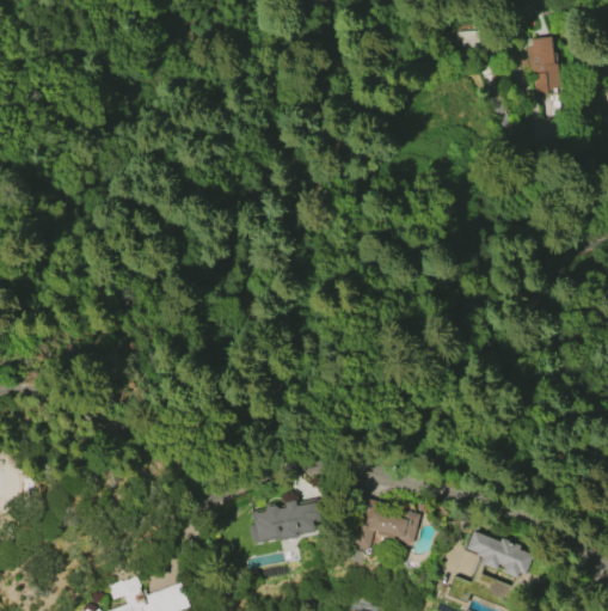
[(554,36),(560,87),(548,89),(550,98),(540,99),(536,68),(533,68),(530,47),(536,47),(535,38),(554,36)]
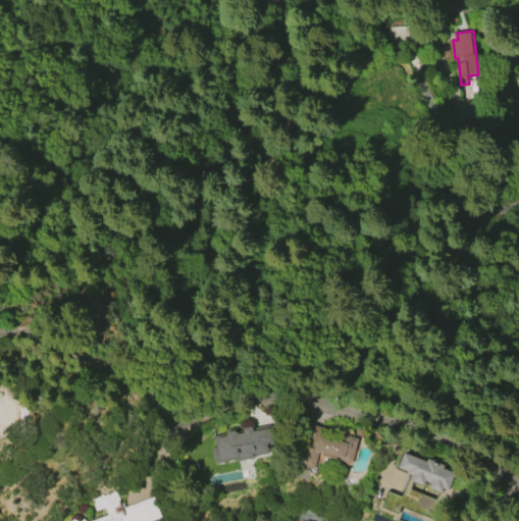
[(309,424),(361,438),(354,462),(346,460),(346,459),(339,457),(339,459),(324,456),(324,453),(321,452),(317,468),(303,464),(307,448),(304,447),(309,424)]
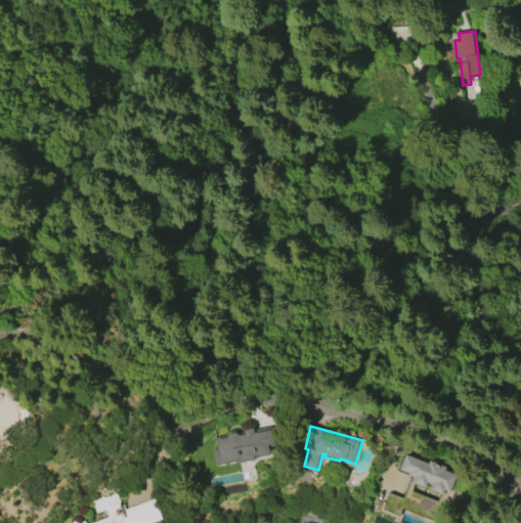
[(258,459),(241,462),(240,461),(217,465),(215,450),(216,445),(221,444),(220,439),(229,437),(231,433),(237,432),(241,435),(247,434),(246,430),(256,428),(257,433),(272,430),(272,431),(276,431),(278,441),(271,442),(273,454),(258,458),(258,459)]
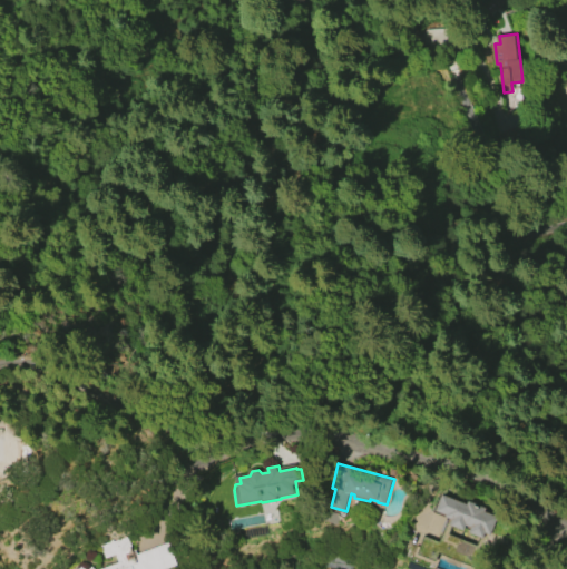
[(448,525),(450,519),(443,516),(443,513),(433,510),(439,494),(463,504),(465,500),(481,508),(480,511),(495,517),(488,536),(481,532),(479,538),(448,525)]
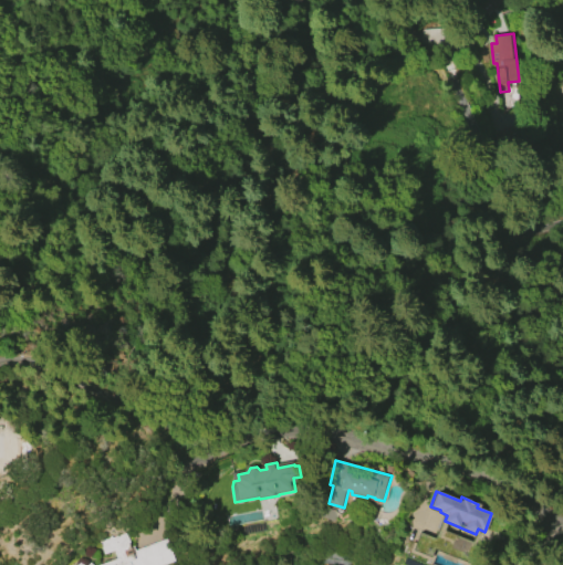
[(77,564),(82,561),(86,564),(89,564),(92,562),(95,564),(98,564),(118,557),(115,550),(105,554),(100,541),(114,535),(114,537),(126,532),(134,551),(169,537),(177,560),(163,564),(77,564)]
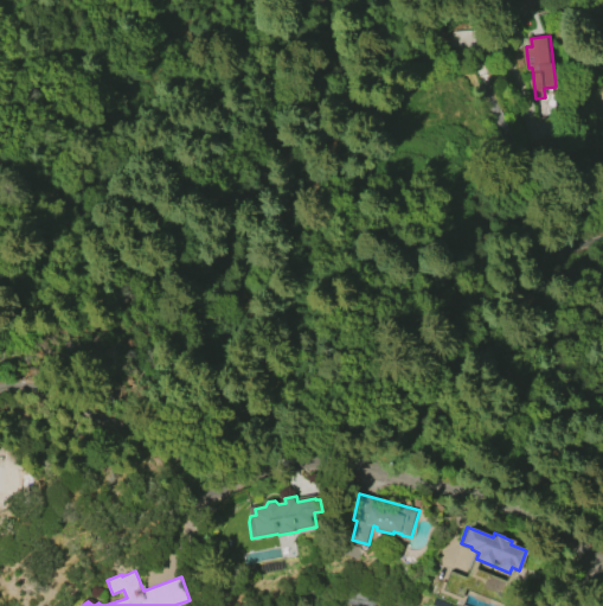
[(508,599),(512,581),(496,578),(495,588),(488,586),(486,594),(508,599)]
